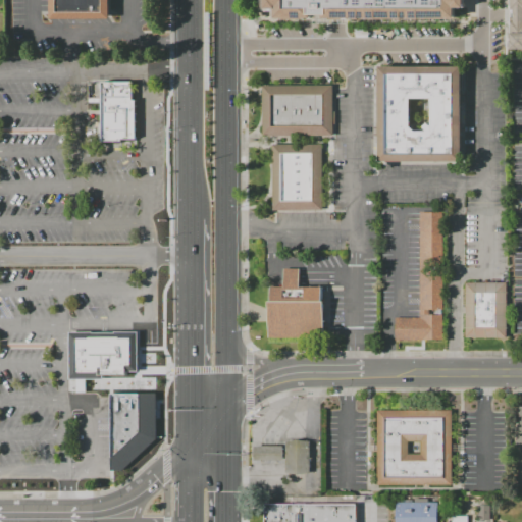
[(50,0),(50,18),(108,18),(107,0),(50,0)]
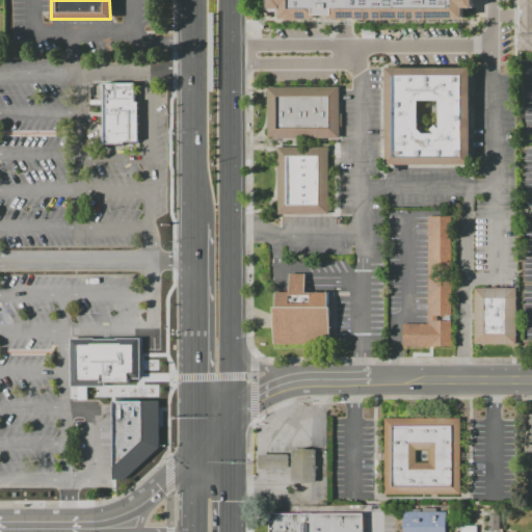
[(474,0),(474,7),(464,7),(463,19),(345,18),(281,17),(281,9),(270,9),(270,0),(474,0)]
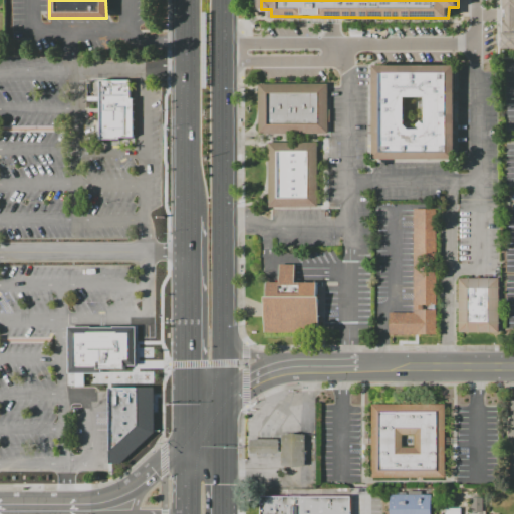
[(371,65),(455,64),(455,159),(372,159),(371,65)]
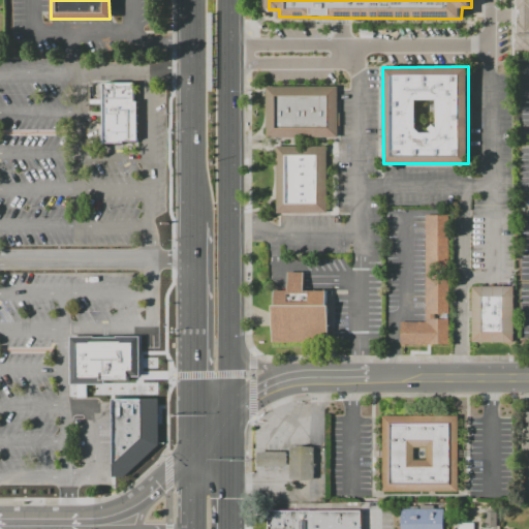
[(124,144),(124,139),(137,139),(137,101),(134,101),(134,83),(89,83),(89,104),(103,104),(103,144),(124,144)]
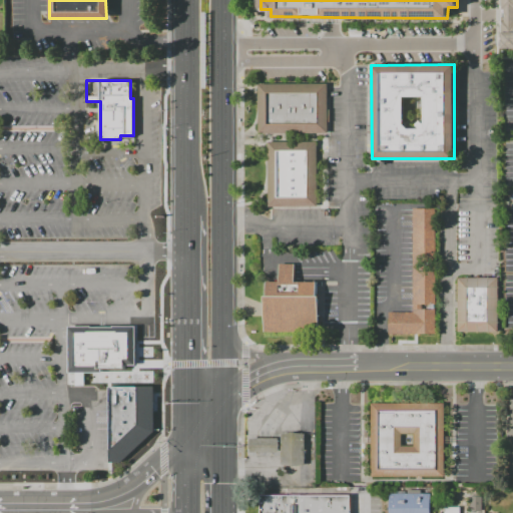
[(258,83),(328,83),(328,133),(258,133),(258,83)]
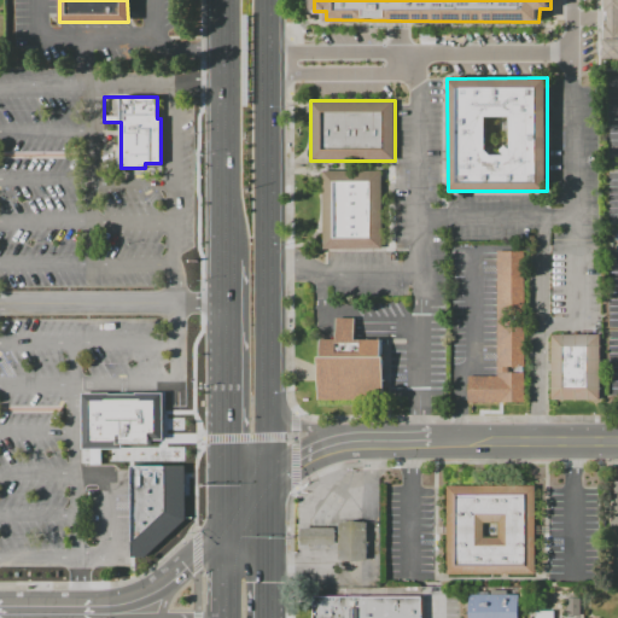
[(322,170),(382,170),(382,249),(322,249),(322,170)]
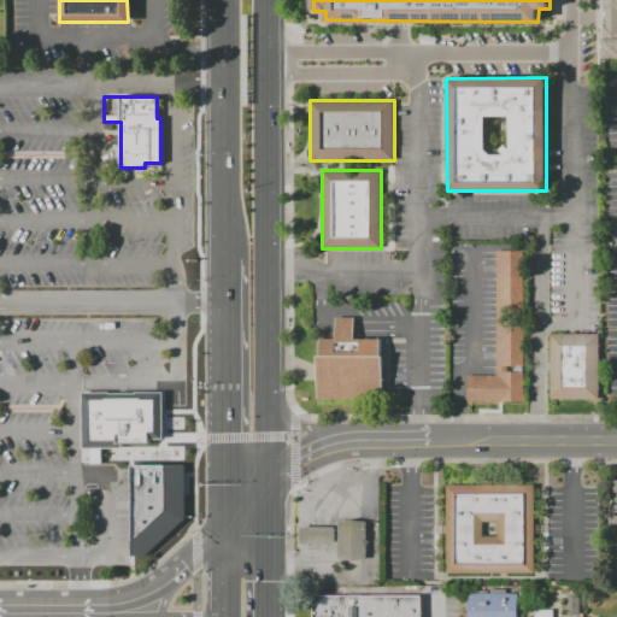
[(497,251),(522,251),(522,313),(507,313),(507,319),(522,319),(522,366),(509,366),(509,371),(523,371),(523,403),(466,401),(466,375),(497,375),(497,251)]
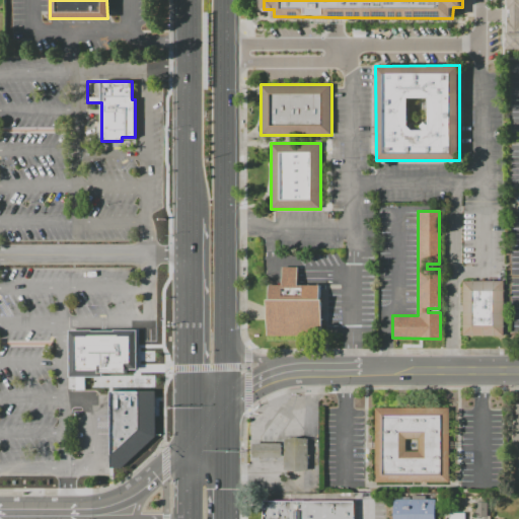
[(282,267),(298,267),(298,284),(320,284),(320,336),(267,336),(267,286),(282,286),(282,267)]
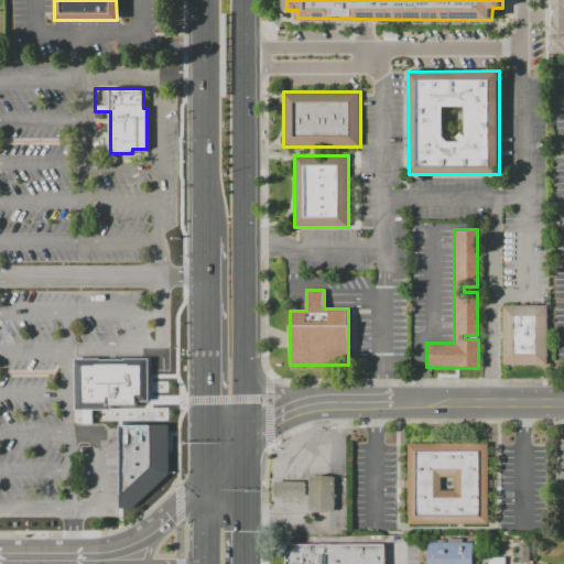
[(503,305),(548,304),(548,365),(503,365),(503,305)]
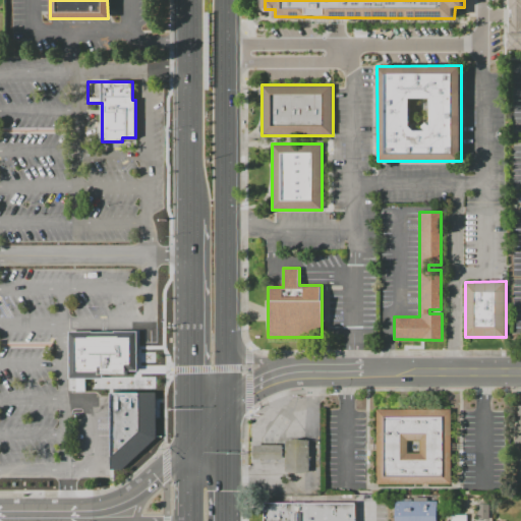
[(137,332),(137,370),(126,370),(126,374),(102,374),(102,379),(69,379),(69,332),(93,332),(94,332),(114,332),(137,332)]
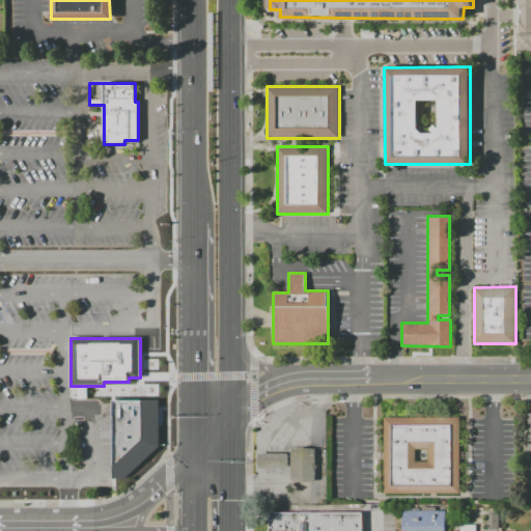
[(113,478),(112,399),(159,398),(159,446),(126,478),(113,478)]
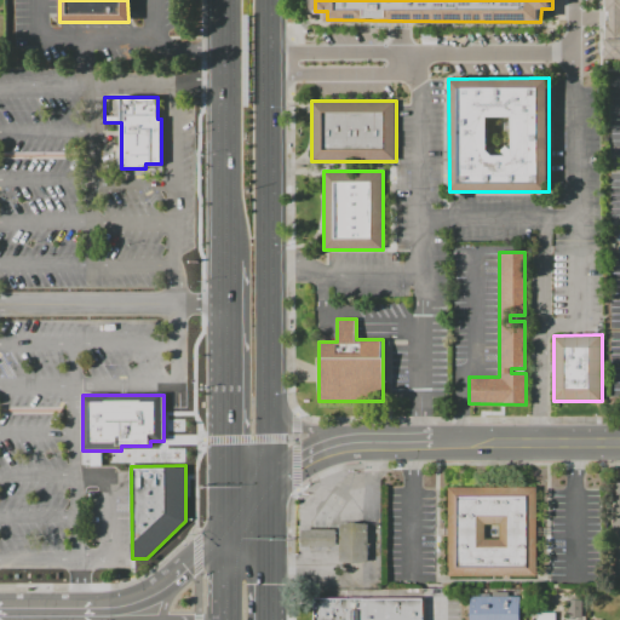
[(448,487),(538,487),(537,575),(448,575),(448,487)]
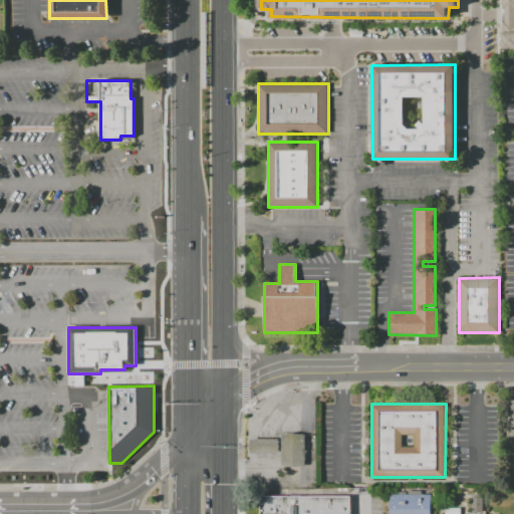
[(280,434),(281,466),(305,466),(305,434),(280,434)]
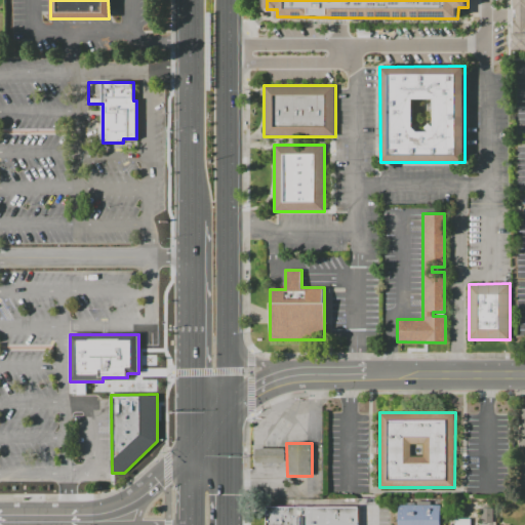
[(254,460),(284,461),(285,449),(254,447),(254,460)]
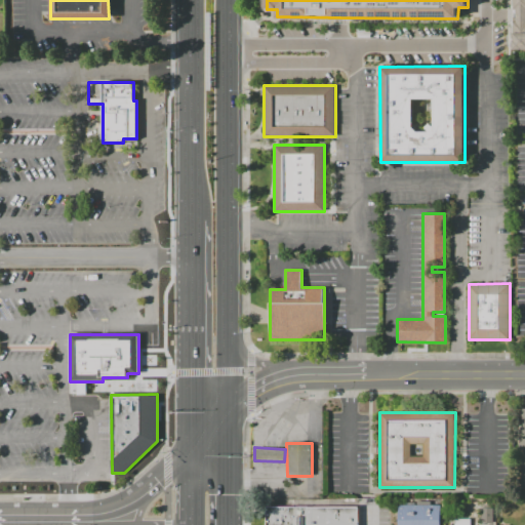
[(398,524),(398,505),(441,505),(441,524),(398,524)]
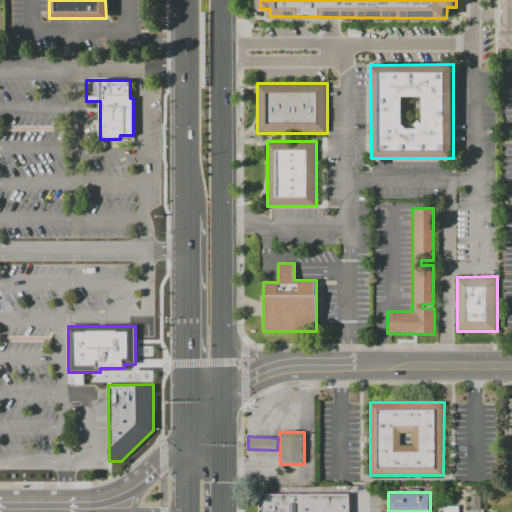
[(350,493),(350,511),(259,511),(259,493),(350,493)]
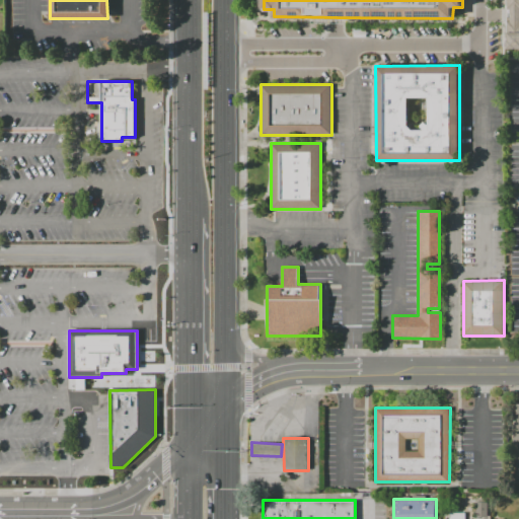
[(488,503),(488,517),(475,517),(475,503),(488,503)]
